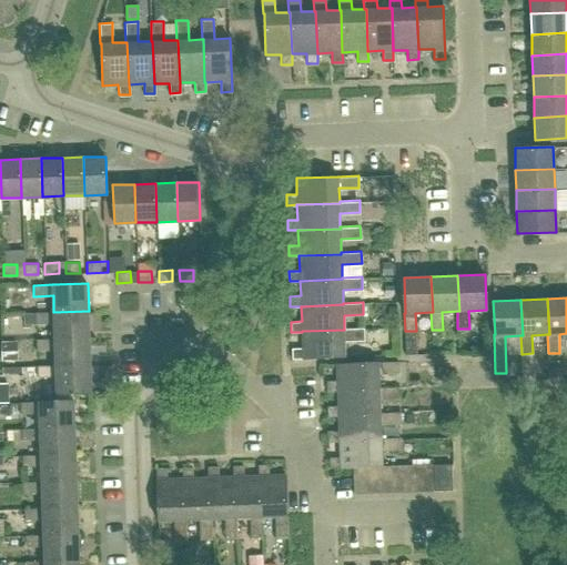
[(54,338),(54,340),(90,338),(89,311),(53,312),(53,311),(34,312),(34,323),(53,322),(54,338)]
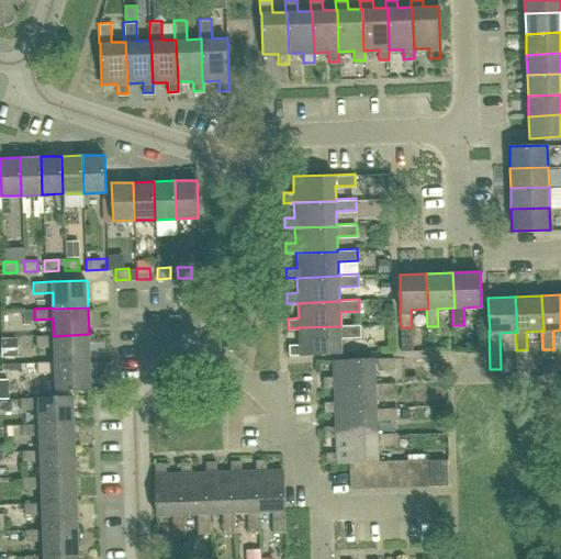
[(299,327),(299,328),(300,344),(289,345),(289,354),(341,353),(340,336),(360,336),(360,324),(340,325),(340,326),(299,327)]
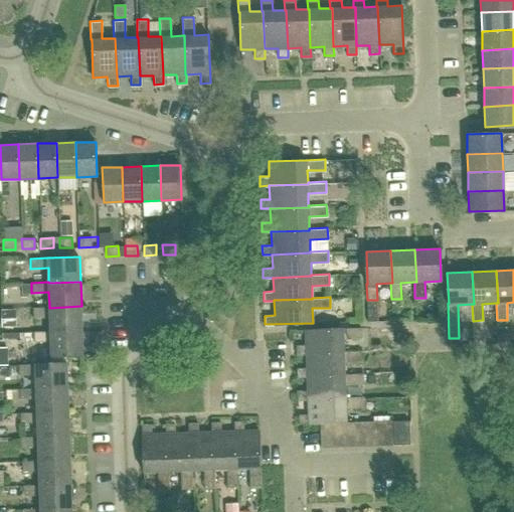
[(50,332),(82,331),(81,306),(49,308),(49,306),(32,307),(32,317),(49,317),(49,330),(50,332)]
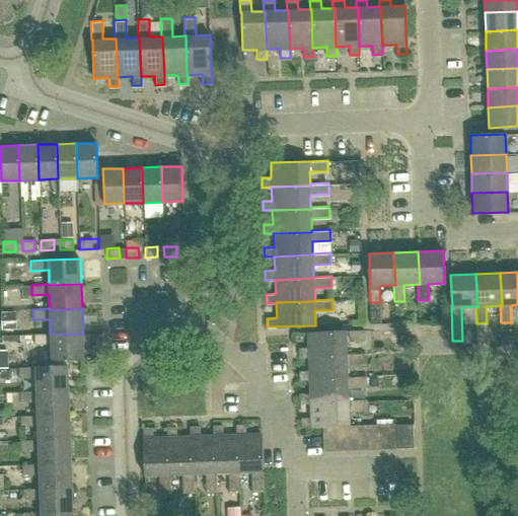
[(347,355),(347,353),(346,342),(364,341),(363,329),(344,329),(344,330),(307,332),(307,347),(299,347),(299,356),(308,356),(347,355)]
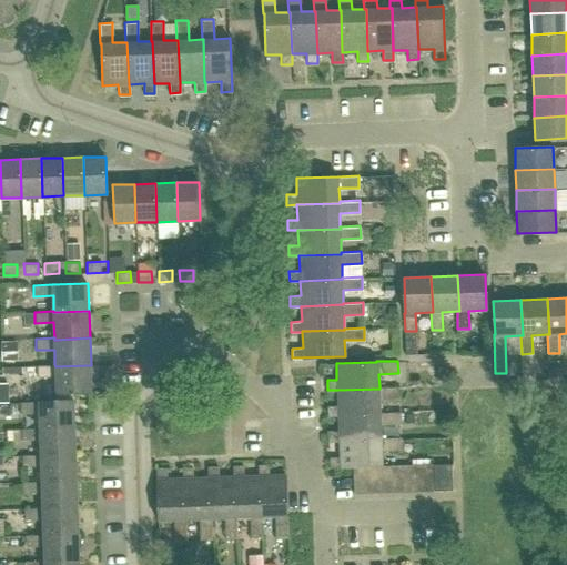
[(92,393),(91,365),(56,366),(54,364),(37,365),(37,376),(56,375),(56,394),(92,393)]
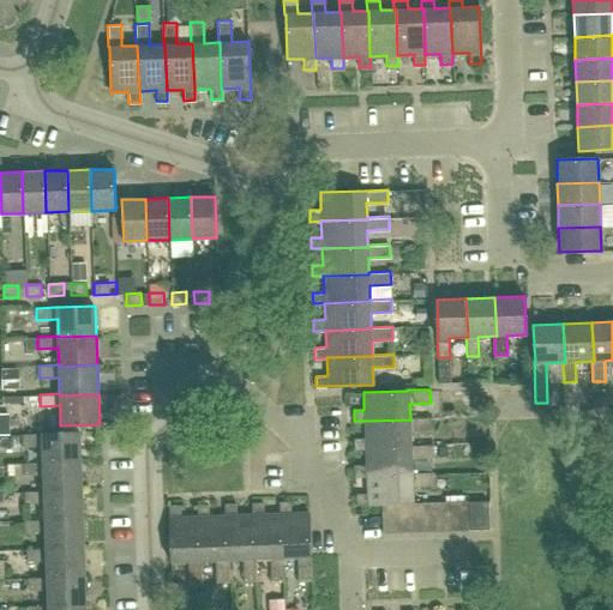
[(412,446),(412,445),(410,430),(432,430),(431,417),(410,417),(410,420),(365,421),(365,438),(355,438),(355,448),(366,448),(412,446)]
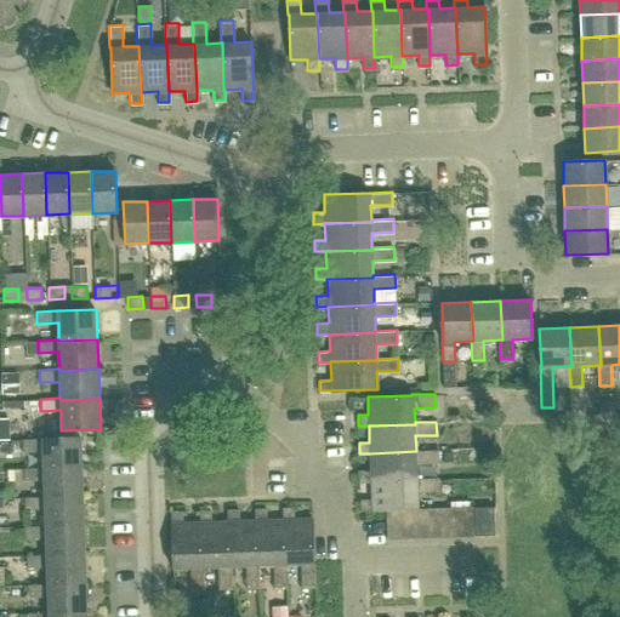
[(43,468),(83,467),(81,436),(22,438),(22,451),(43,450),(43,467),(43,468)]
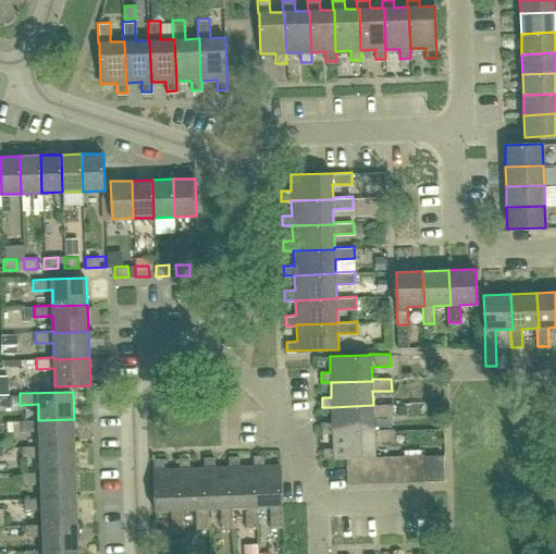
[(374,430),(374,429),(373,416),(392,415),(392,403),(373,404),(373,405),(332,407),(332,421),(323,422),(323,432),(333,431),(333,432),(374,430)]
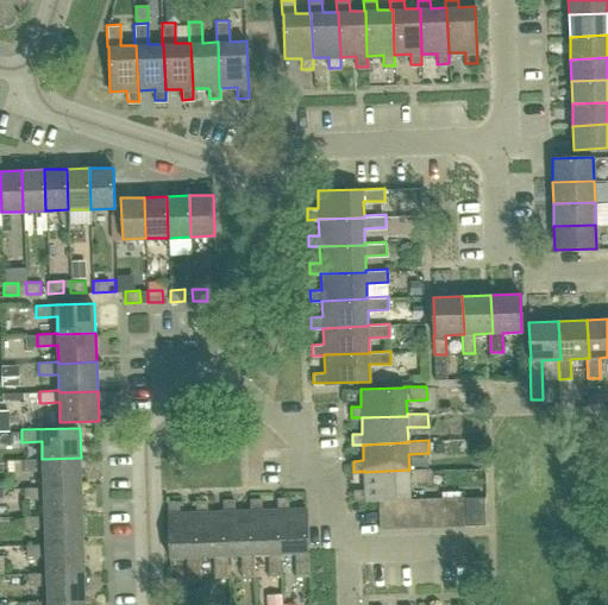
[(81,486),(81,458),(42,459),(42,458),(23,458),(23,471),(43,470),(43,486),(43,487),(81,486)]
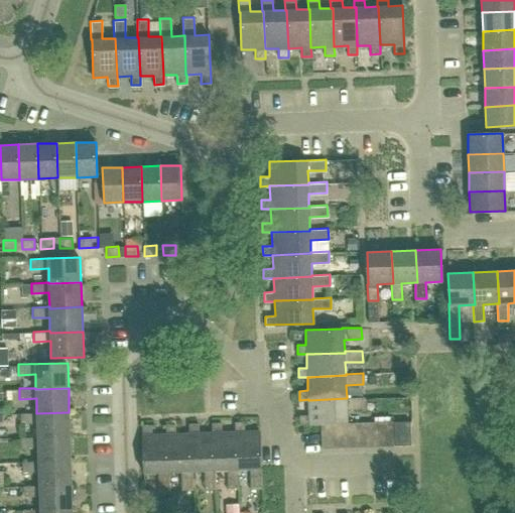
[(345,422),(347,422),(347,408),(364,407),(364,399),(364,396),(347,397),(347,398),(308,400),(308,414),(299,414),(300,424),(322,423),(334,422),(345,422)]
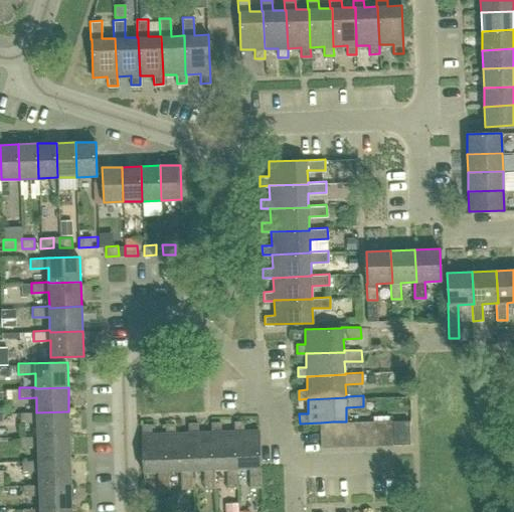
[(37,437),(69,436),(68,411),(36,412),(36,411),(20,412),(20,422),(37,421),(37,436),(37,437)]
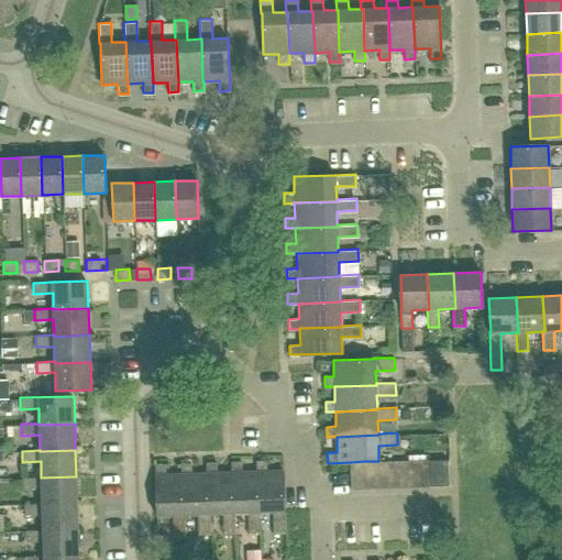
[(259,512),(260,512),(273,512),(273,530),(285,530),(285,508),(284,508),(283,469),(267,470),(266,459),(256,460),(256,470),(257,470),(259,512)]
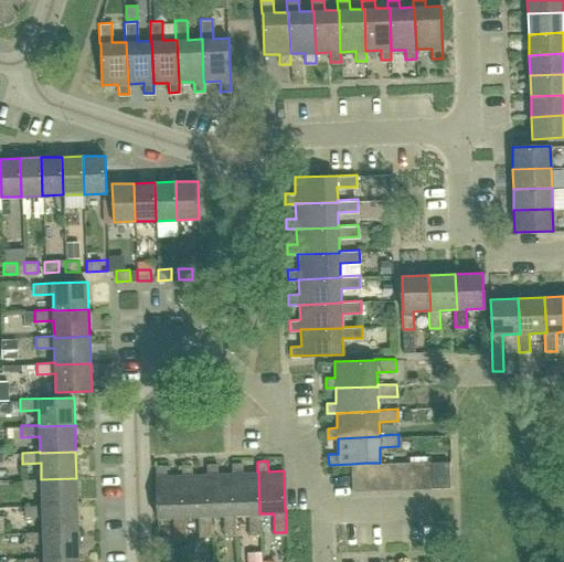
[(418,488),(433,487),(432,460),(417,462),(418,488)]
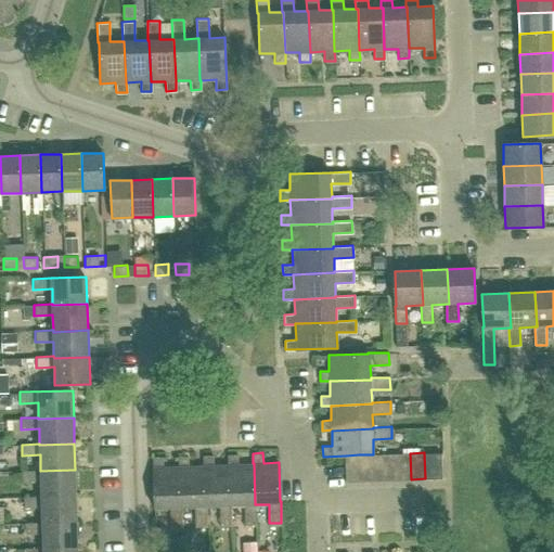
[(424,452),(425,478),(442,478),(441,452),(424,452)]
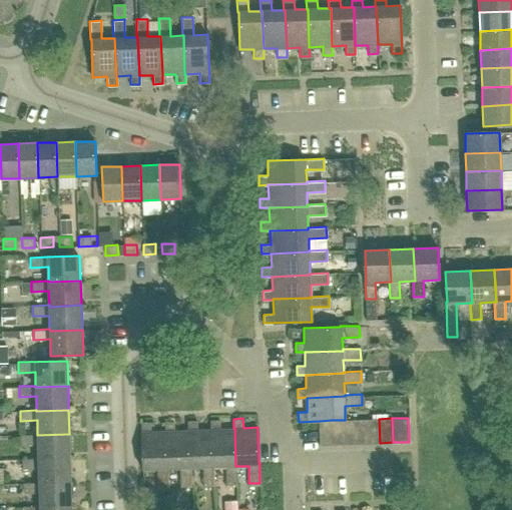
[(234,428),(233,428),(219,428),(219,419),(210,419),(210,429),(211,429),(212,467),(213,467),(224,467),(225,484),(237,483),(236,466),(235,466),(234,428)]
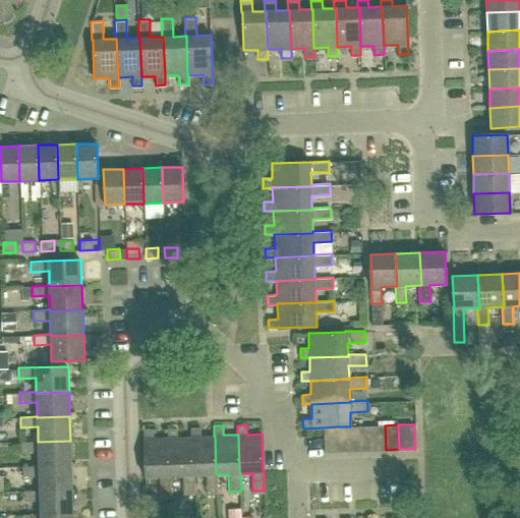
[(361,451),(373,450),(372,425),(360,426),(361,451)]
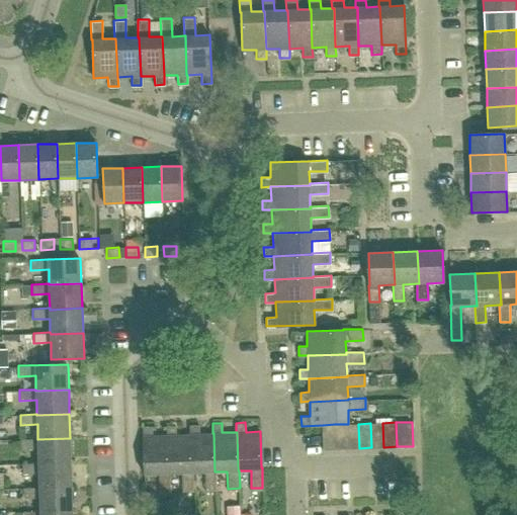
[(371,447),(383,447),(382,423),(370,423),(371,447)]
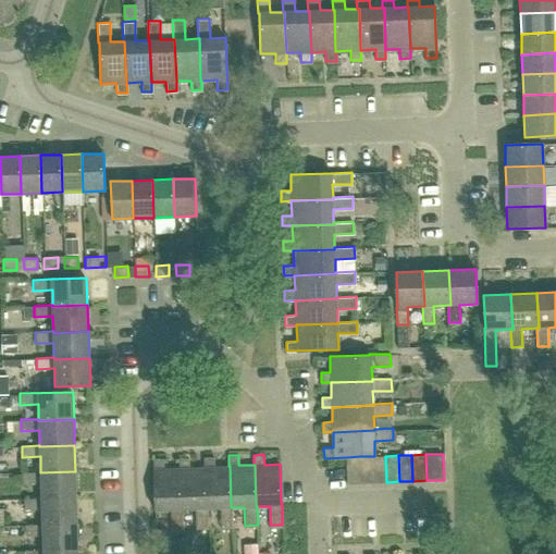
[(230,466),(229,466),(214,466),(214,456),(204,456),(205,467),(206,508),(207,508),(220,507),(220,526),(233,526),(232,507),(231,507),(230,466)]
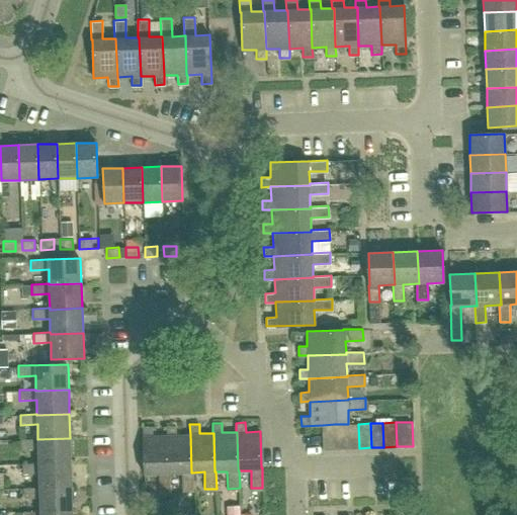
[(324,449),(335,449),(335,424),(323,425),(324,449)]
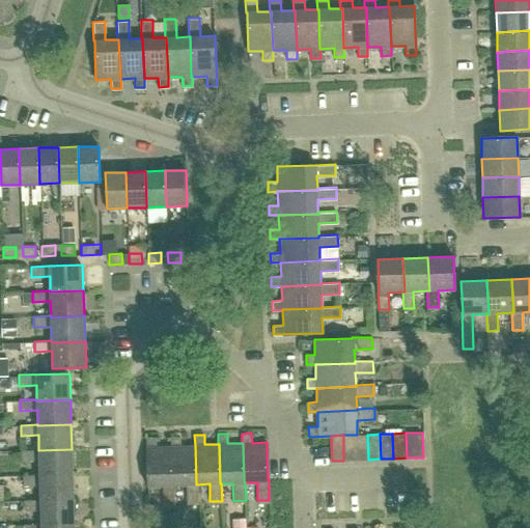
[(343,461),(356,460),(355,435),(343,435),(343,461)]
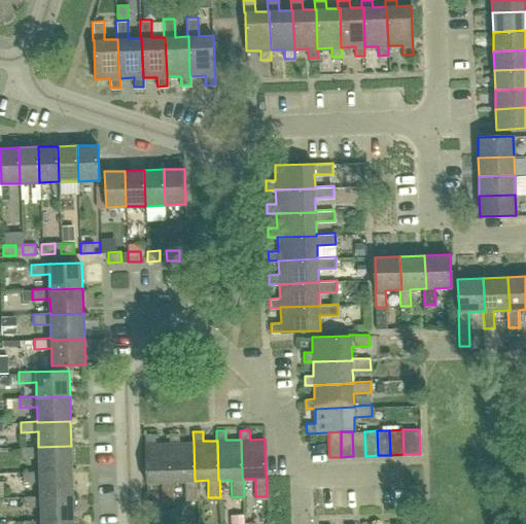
[(365,456),(364,431),(354,431),(352,431),(353,456),(365,456)]
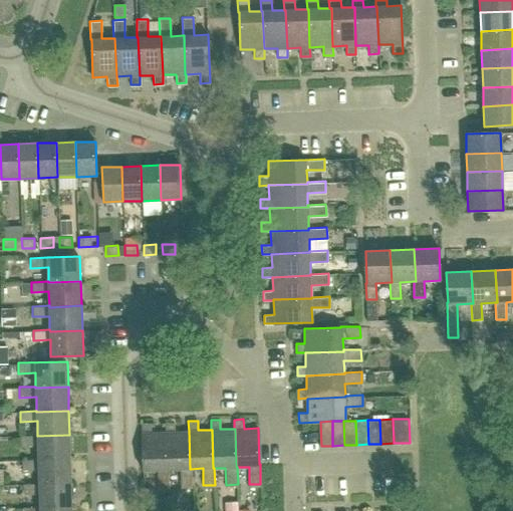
[(166,432),(165,432),(151,432),(151,422),(142,423),(144,470),(157,470),(158,487),(169,487),(168,469),(167,469),(166,432)]
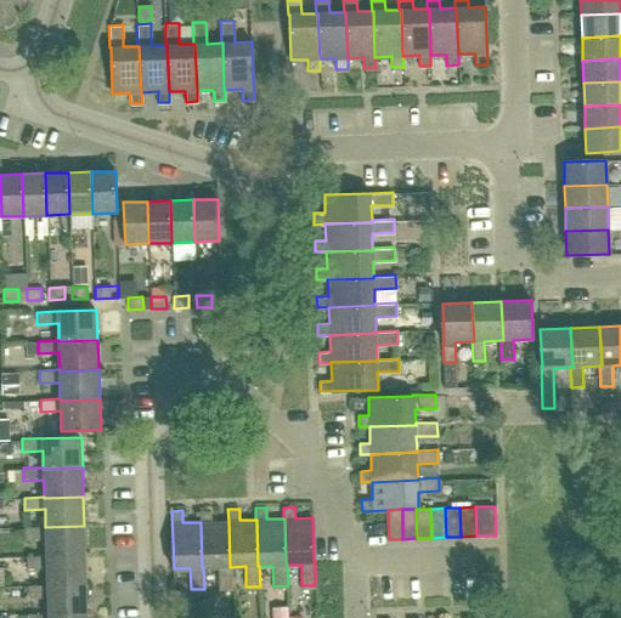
[(229,521),(212,521),(210,510),(199,510),(199,522),(201,522),(202,567),(203,567),(218,567),(219,588),(232,588),(231,567),(230,567),(229,521)]
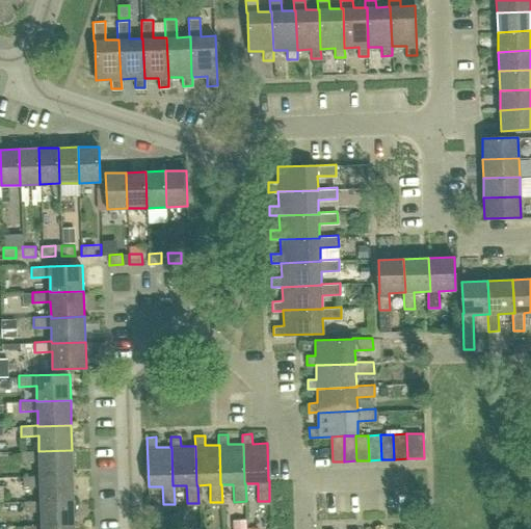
[(298,442),(298,452),(320,452),(320,443),(298,442)]
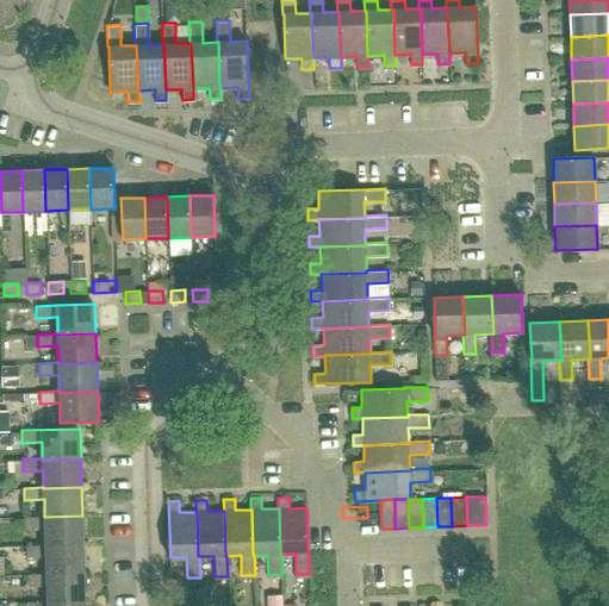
[(45,545),(84,544),(82,516),(44,517),(44,516),(24,516),(25,529),(44,528),(45,544),(45,545)]
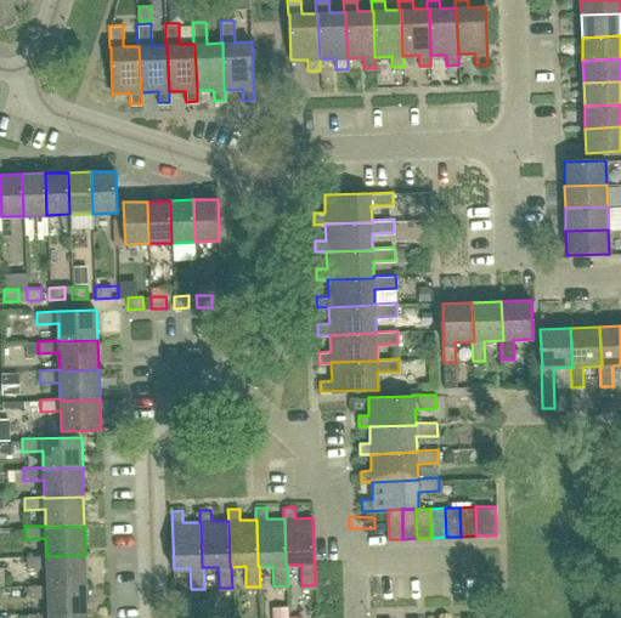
[(48,585),(86,584),(85,555),(46,556),(46,555),(26,555),(26,568),(46,567),(48,584),(48,585)]
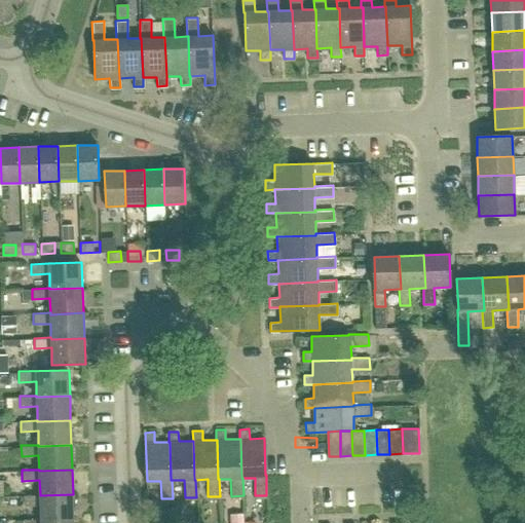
[(41,520),(74,519),(73,494),(40,495),(40,494),(23,494),(23,505),(40,505),(41,519),(41,520)]
